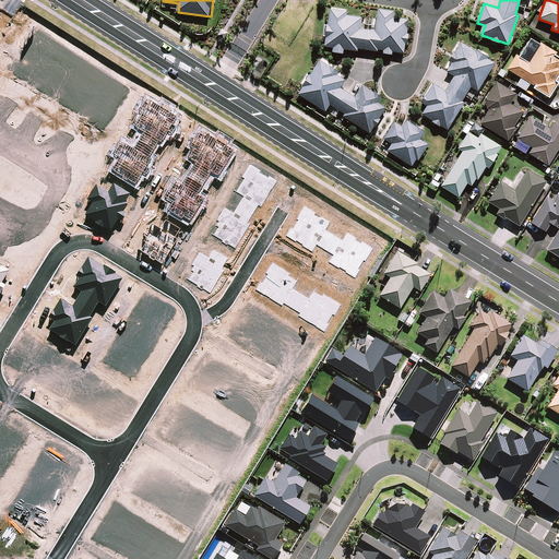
[(405,51),(409,20),(394,16),(395,12),(379,10),(376,32),(359,30),(360,19),(344,16),(345,11),(331,9),(325,45),(333,46),(332,51),(344,54),(345,48),(357,50),(358,47),(378,50),(378,48),(384,49),(383,52),(393,54),(394,50),(405,51)]
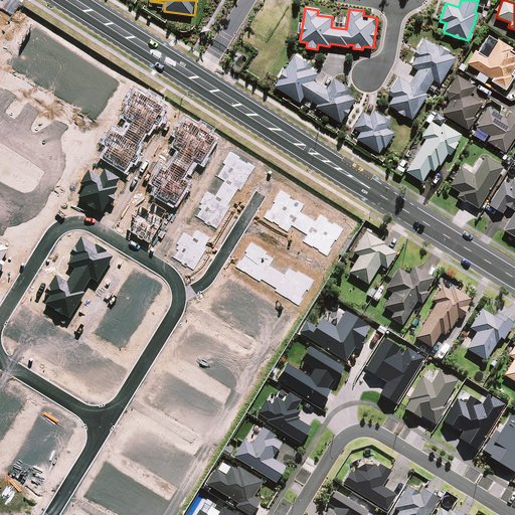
[(207,28),(205,27),(201,32),(204,34),(207,36),(210,30),(207,28)]
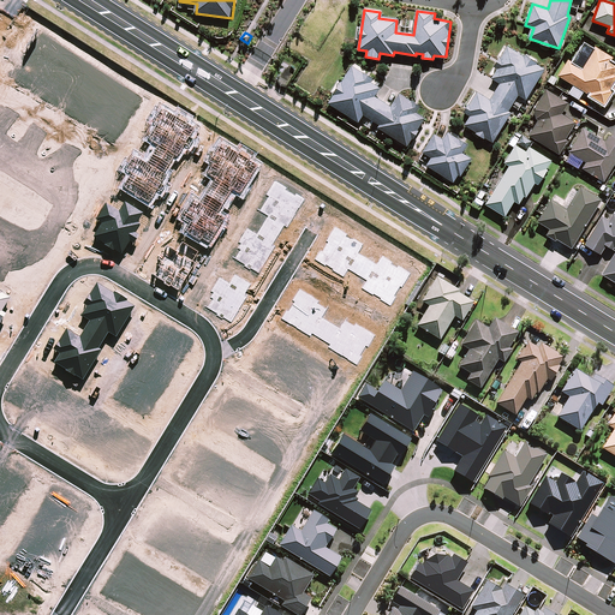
[(579,100),(584,91),(589,95),(587,96),(604,106),(614,90),(611,89),(614,83),(614,63),(613,61),(614,58),(585,40),(572,63),(568,60),(559,76),(575,85),(569,94),(579,100)]
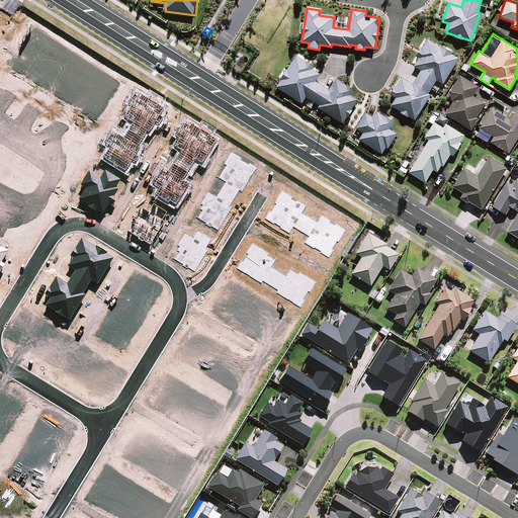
[(457,59),(427,39),(417,56),(421,58),(416,67),(422,71),(413,85),(402,78),(392,94),(398,98),(393,105),(416,119),(430,96),(427,94),(436,79),(442,83),(457,59)]
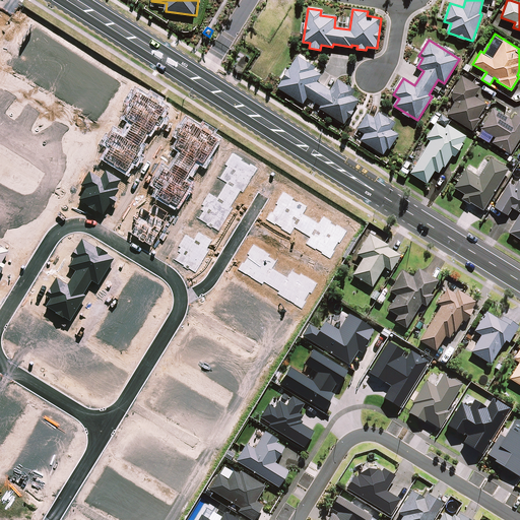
[(298,56),(278,87),(303,103),(307,95),(323,106),(321,109),(344,123),(359,100),(350,94),(353,90),(338,80),(331,90),(316,81),(321,74),(312,68),(313,66),(298,56)]
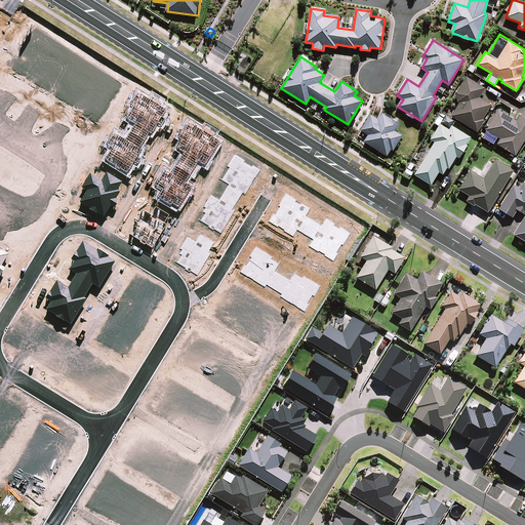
[(485,88),(467,77),(456,94),(457,101),(459,103),(452,116),(477,130),(492,103),(480,96),(485,88)]
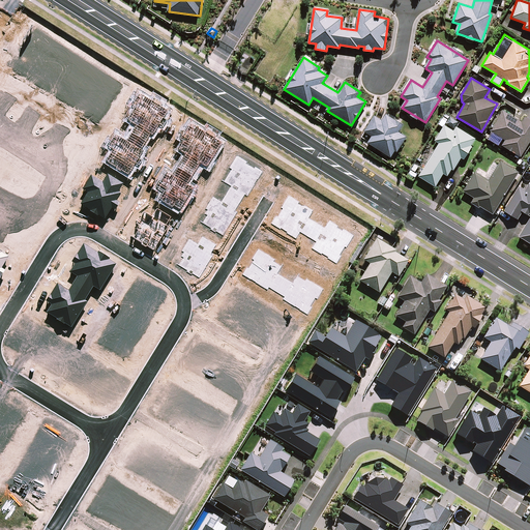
[(512,113),(504,108),(491,130),(505,140),(502,146),(520,156),(529,139),(529,119),(525,117),(522,122),(511,116),(512,113)]
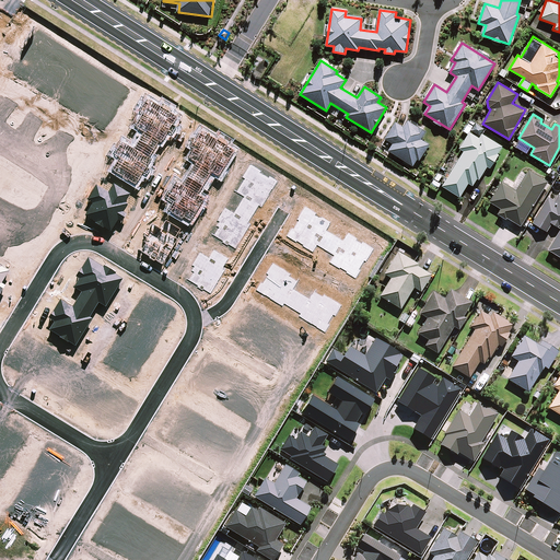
[(405,129),(396,124),(385,140),(393,144),(389,150),(412,164),(417,158),(419,159),(429,143),(421,139),(426,132),(409,121),(405,129)]
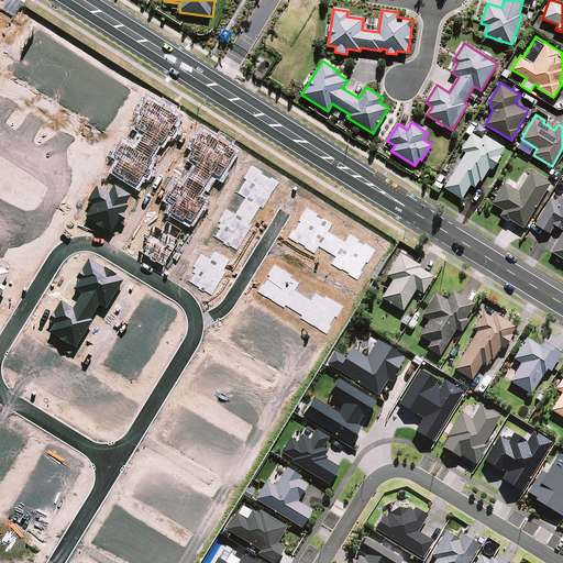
[(489,166),(493,168),(506,147),(485,134),(482,139),(472,133),(462,150),(466,152),(445,187),(462,198),(472,183),(477,187),(489,166)]
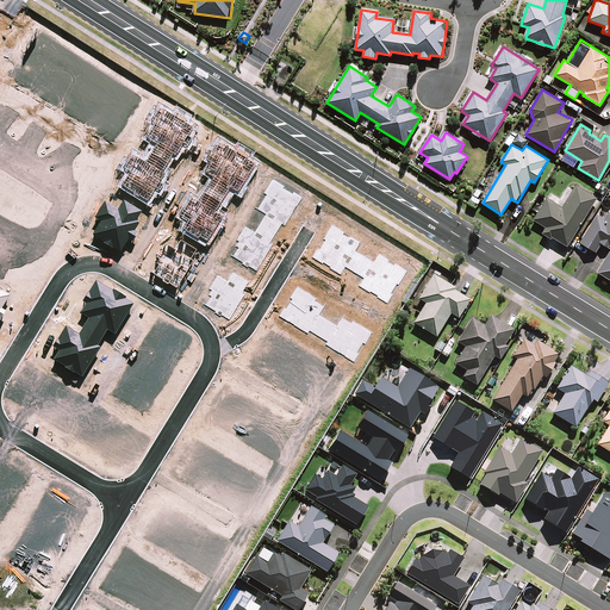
[(546,228),(542,234),(551,240),(552,237),(566,246),(597,198),(577,185),(562,207),(547,198),(534,219),(546,228)]
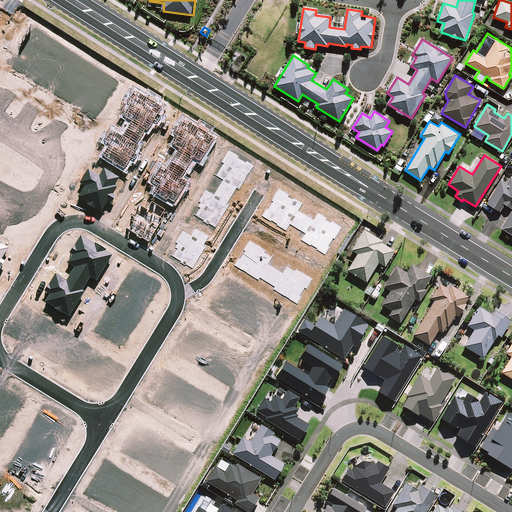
[(511,178),(511,177),(507,184),(501,180),(487,203),(499,211),(504,203),(511,208),(511,210),(501,228),(511,234),(511,178)]
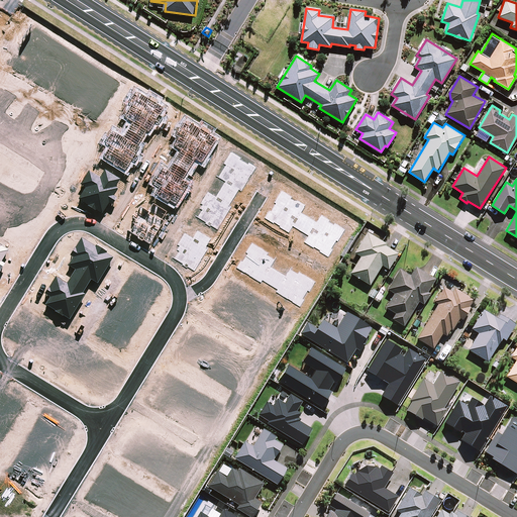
[(385,244),(367,233),(354,253),(360,257),(350,274),(369,286),(382,266),(388,270),(397,254),(384,246),(385,244)]
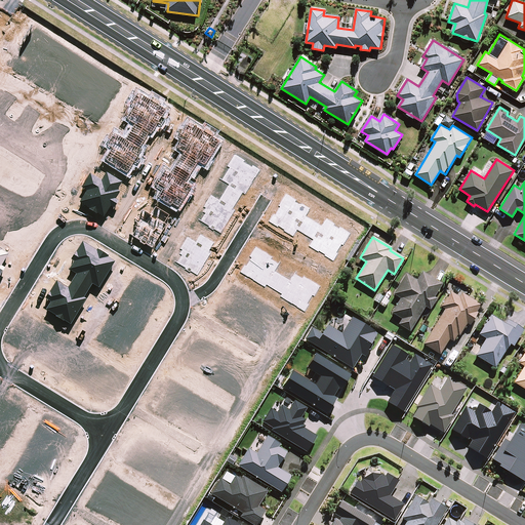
[(442,284),(421,272),(415,281),(405,274),(393,294),(400,298),(391,313),(401,319),(398,324),(409,331),(425,306),(430,310),(437,297),(435,295),(442,284)]
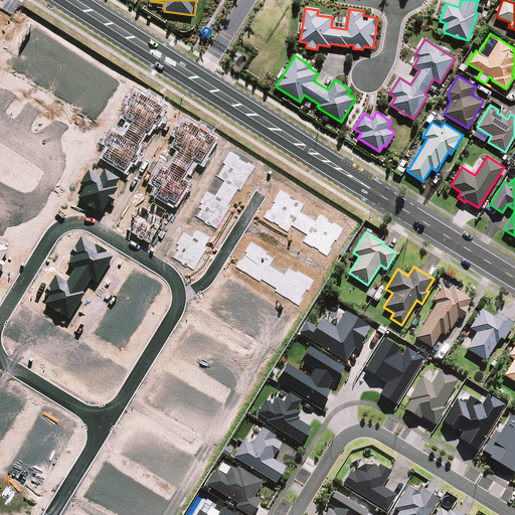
[(440,332),(445,335),(449,328),(450,329),(458,317),(460,318),(471,300),(448,285),(446,288),(442,286),(432,301),(437,303),(414,337),(431,347),(440,332)]
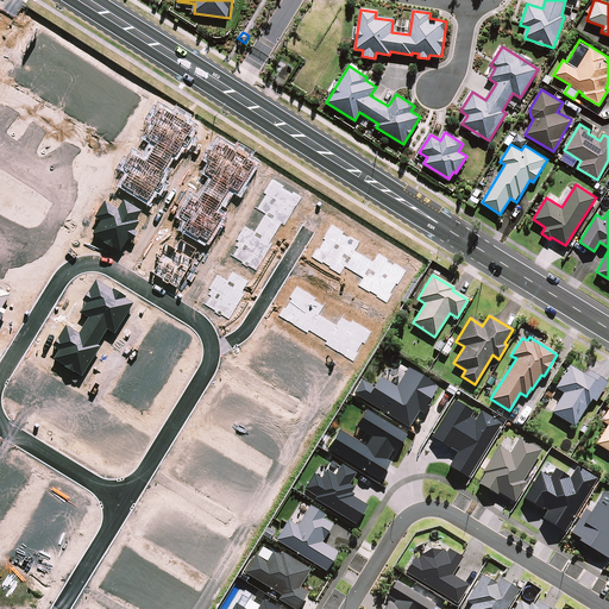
[(450,349),(438,341),(434,349),(445,356),(450,349)]
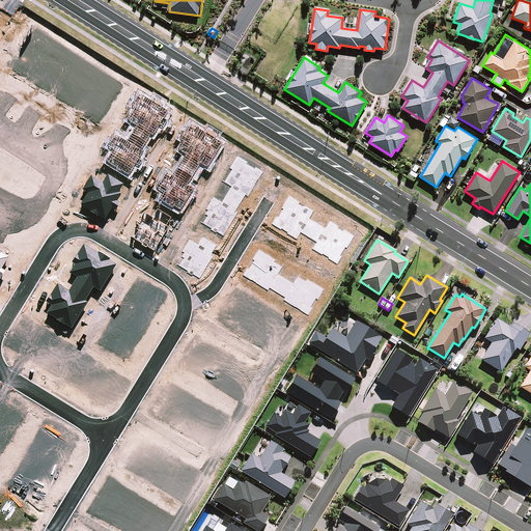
[(509,328),(496,318),(483,338),(491,342),(480,360),(500,371),(514,347),(519,350),(528,333),(511,323),(509,328)]
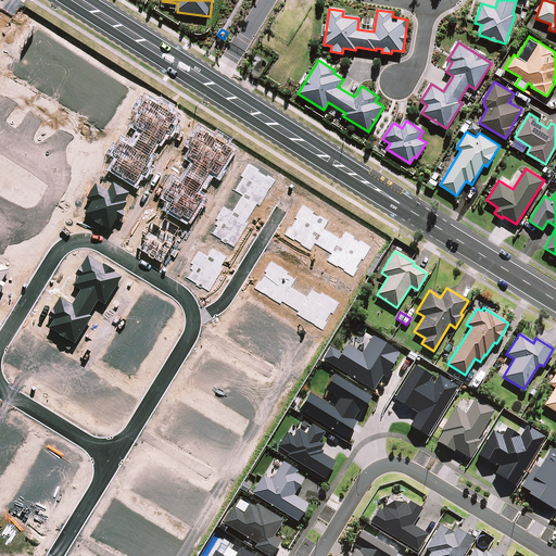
[(330,348),(324,359),(374,391),(382,376),(387,378),(394,367),(392,366),(400,353),(373,336),(363,354),(346,344),(341,354),(330,348)]
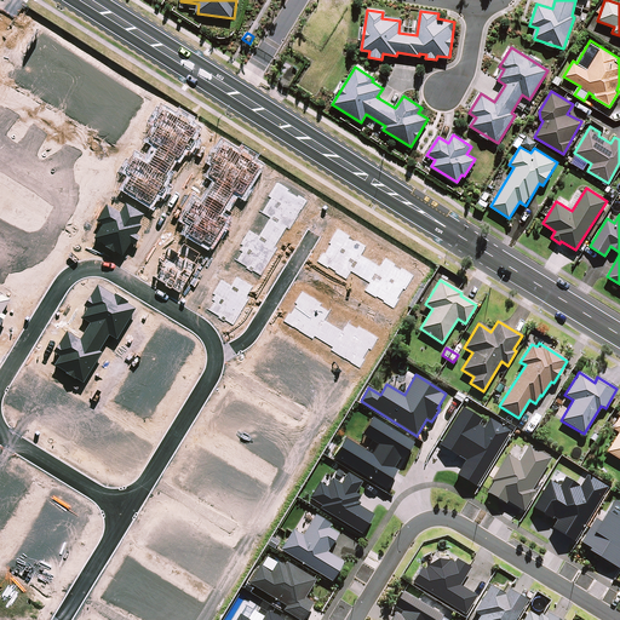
[(482,419),(463,407),(440,445),(459,458),(459,457),(466,461),(458,475),(477,487),(511,431),(489,419),(483,429),(478,425),(482,419)]
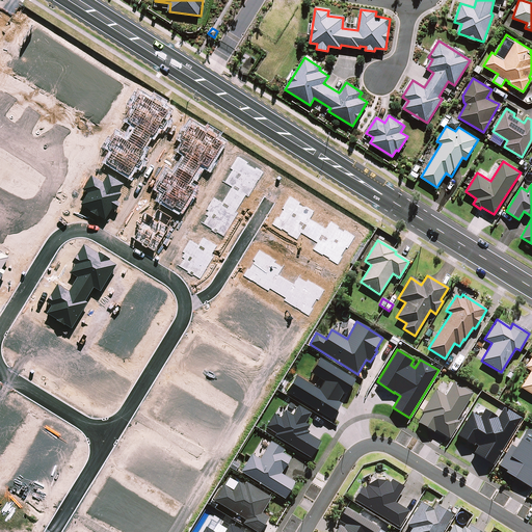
[(531,355),(525,368),(531,371),(521,388),(531,394),(531,355)]
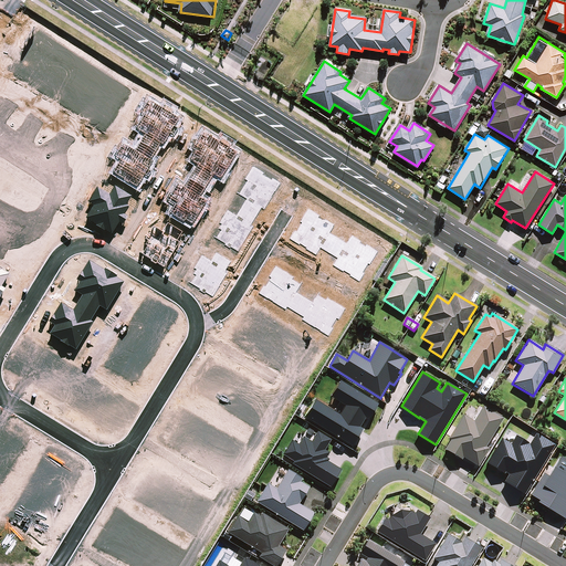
[(315,400),(305,417),(352,447),(363,429),(360,427),(365,418),(368,420),(378,405),(341,380),(331,397),(339,402),(334,411),(315,400)]
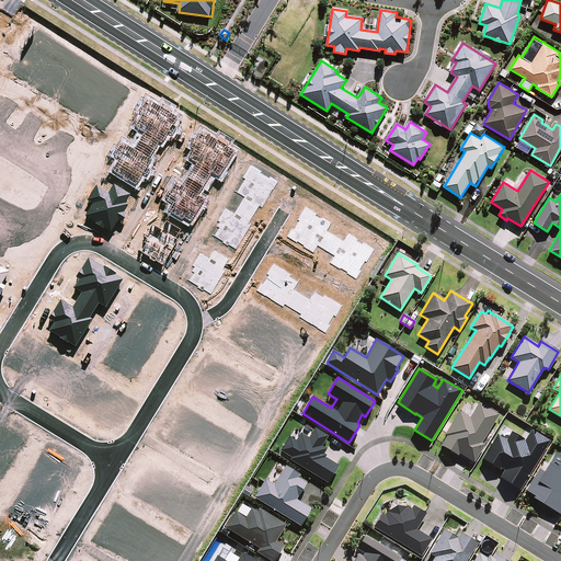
[(446,436),(441,445),(458,456),(459,454),(474,462),(484,445),(481,443),(499,415),(479,402),(470,418),(458,411),(445,435),(446,436)]
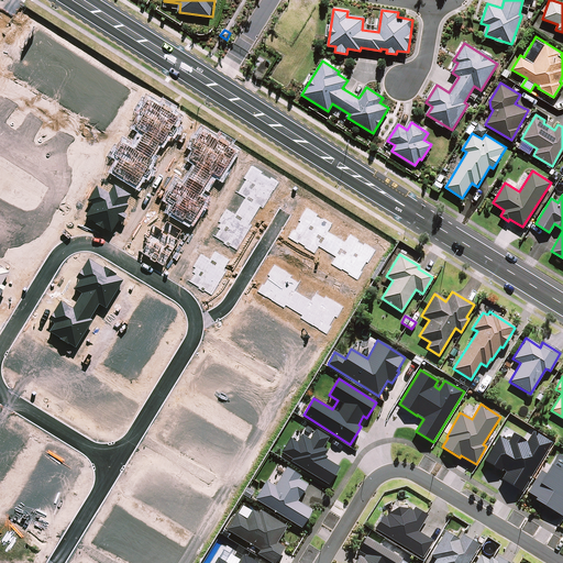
[(293,459),(291,461),(329,485),(340,467),(327,460),(328,456),(326,455),(328,450),(323,448),(330,438),(316,430),(310,440),(301,434),(297,442),(290,438),(282,453),(293,459)]
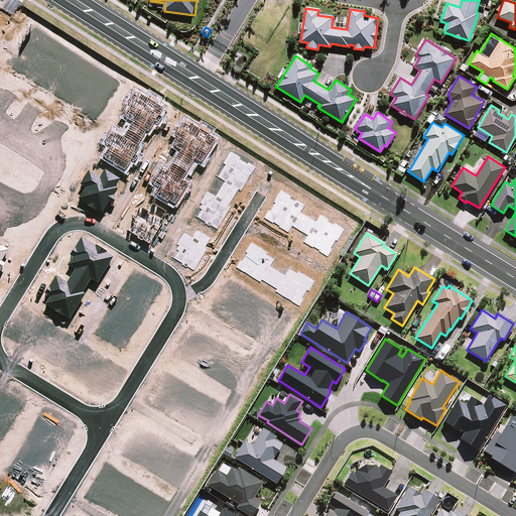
[(458,400),(443,422),(460,431),(461,430),(464,432),(460,439),(479,450),(506,406),(489,396),(483,406),(482,405),(482,404),(471,397),(466,405),(458,400)]
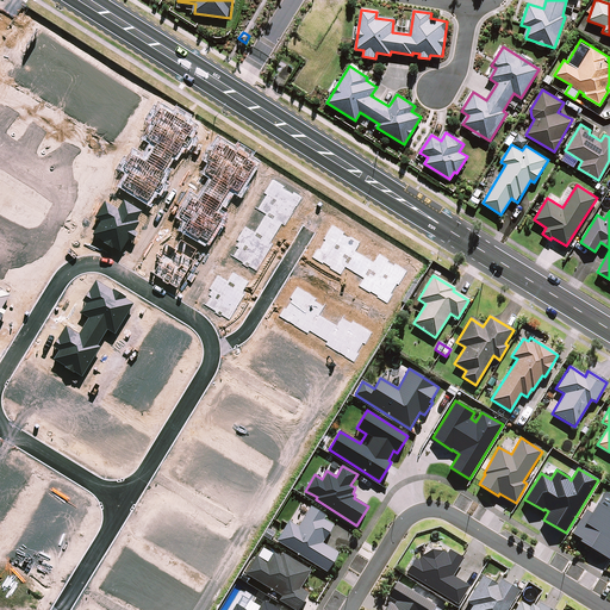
[(609,495),(604,491),(597,504),(591,500),(571,534),(582,540),(580,541),(609,559),(609,556),(609,495)]
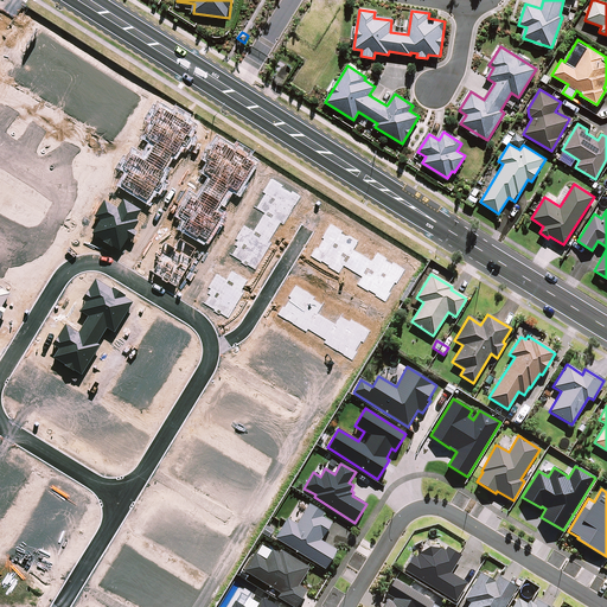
[(287,518),(275,538),(325,569),(338,550),(321,541),(332,523),(323,517),(325,513),(310,504),(296,524),(287,518)]
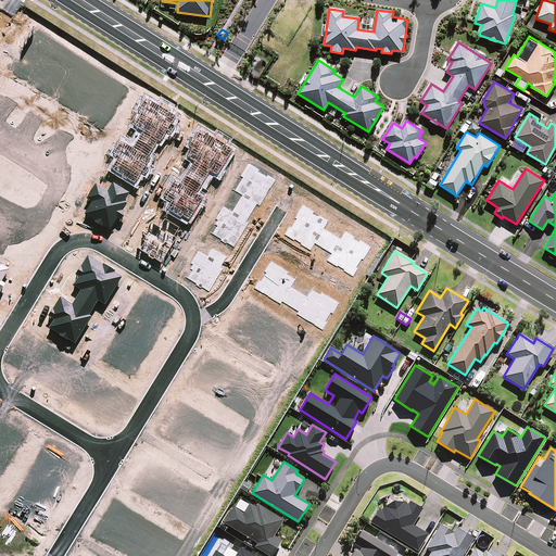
[(234,506),(224,522),(257,543),(254,547),(268,555),(272,555),(282,540),(275,535),(283,520),(257,504),(255,507),(249,504),(249,505),(240,500),(236,507),(234,506)]
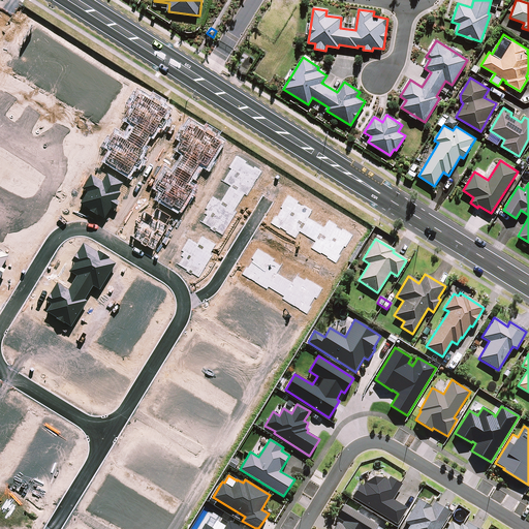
[(360,484),(352,496),(398,525),(407,508),(394,499),(402,485),(390,476),(387,479),(384,477),(374,477),(365,483),(363,486),(360,484)]
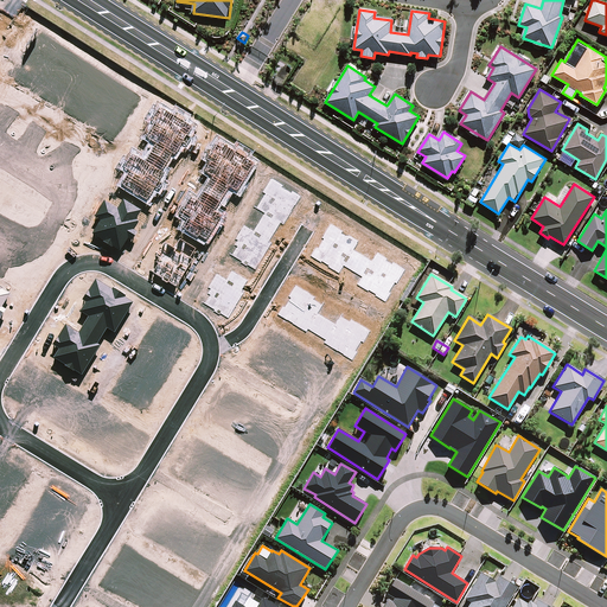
[(505,606),(517,588),(498,576),(494,582),(480,573),(464,599),(471,604),(467,606),(505,606)]
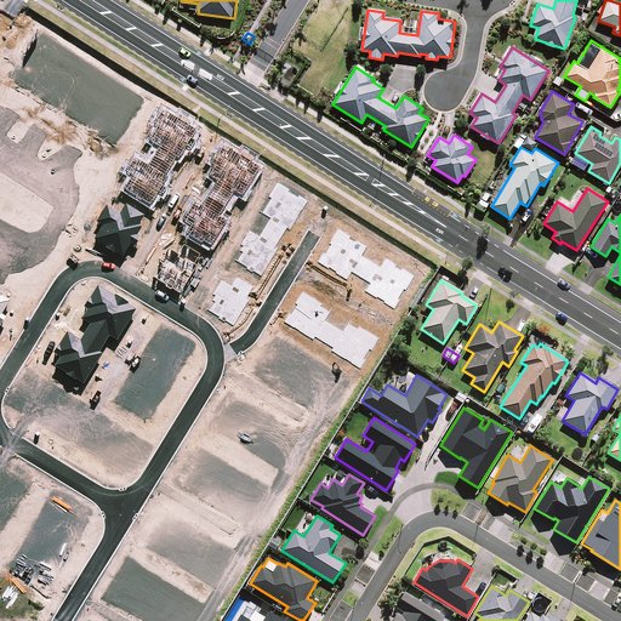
[(397,613),(391,620),(448,620),(443,619),(444,616),(404,591),(394,607),(403,613),(402,615),(397,613)]
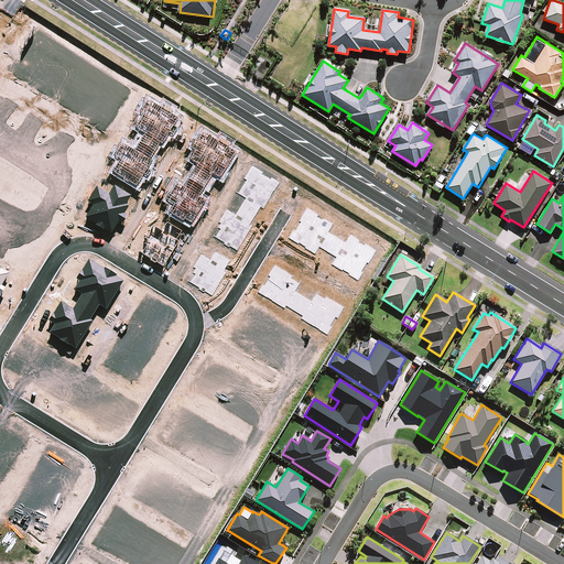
[(258,563),(245,555),(241,561),(230,554),(226,563),(219,559),(215,563),(258,563)]
